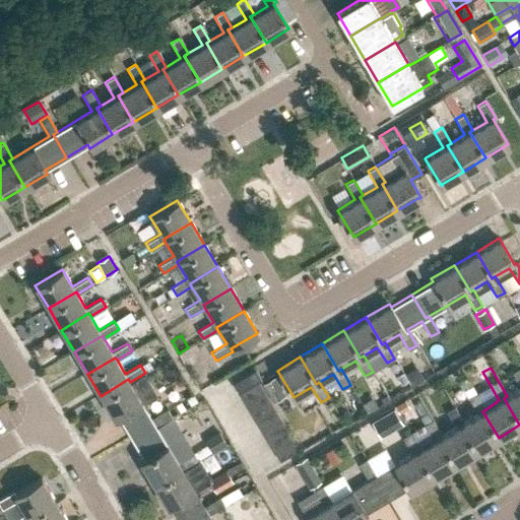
[(519,368),(512,372),(519,386),(519,388),(507,396),(504,398),(519,425),(519,368)]
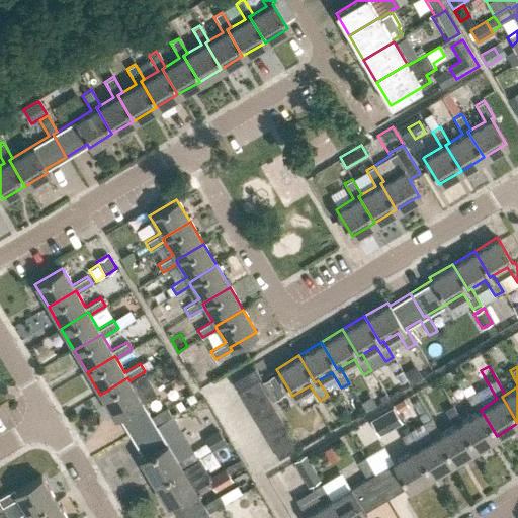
[(232,380),(238,392),(257,380),(256,379),(259,377),(254,368),(232,380)]
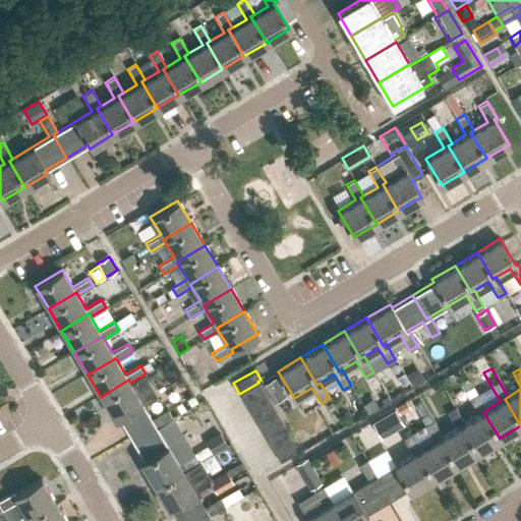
[(263,385),(274,404),(287,396),(276,378),(263,385)]
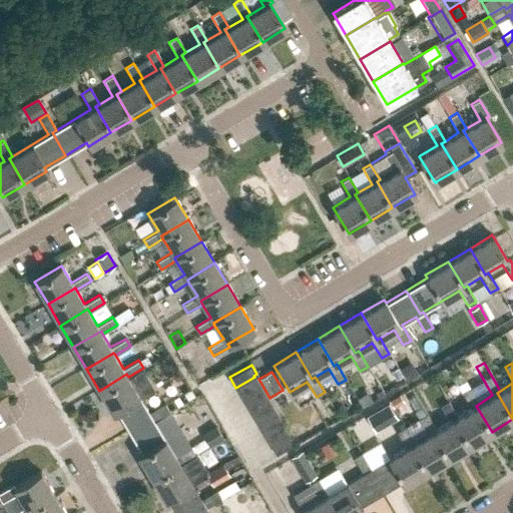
[(164,403),(149,412),(128,377),(126,374),(99,391),(112,413),(116,411),(128,432),(151,418),(153,421),(169,412),(164,403)]
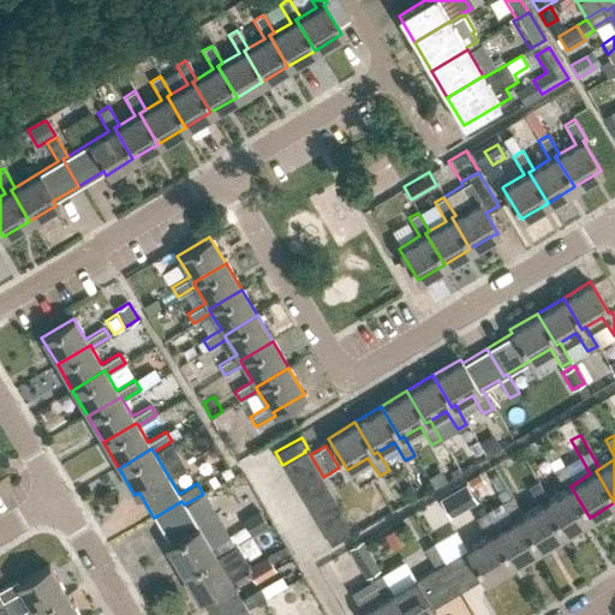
[(291,478),(312,465),(305,452),(282,465),(291,478)]
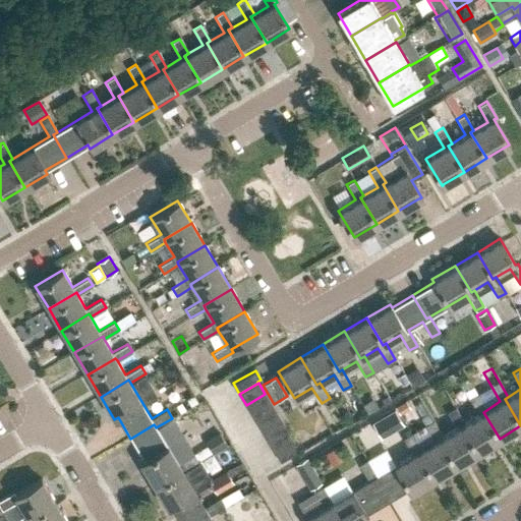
[(271,403),(265,394),(246,405),(251,414),(271,403)]
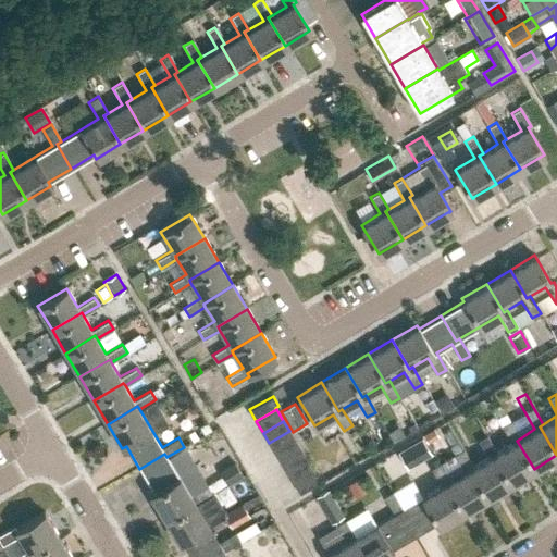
[(517,441),(520,438),(509,421),(502,426),(511,443),(496,453),(493,454),(510,483),(534,469),(517,441)]
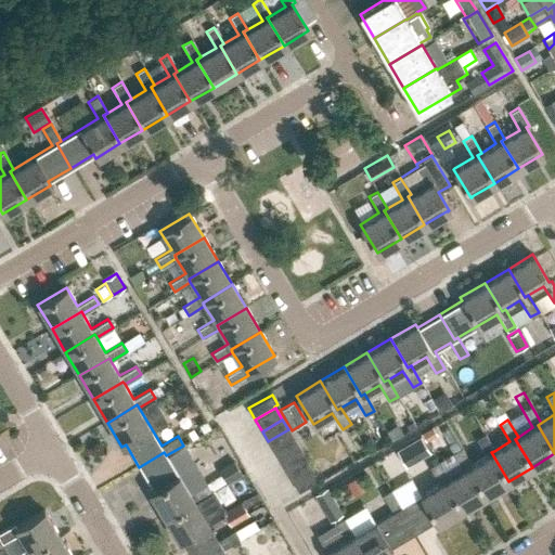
[(422,433),(426,441),(437,435),(433,426),(422,433)]
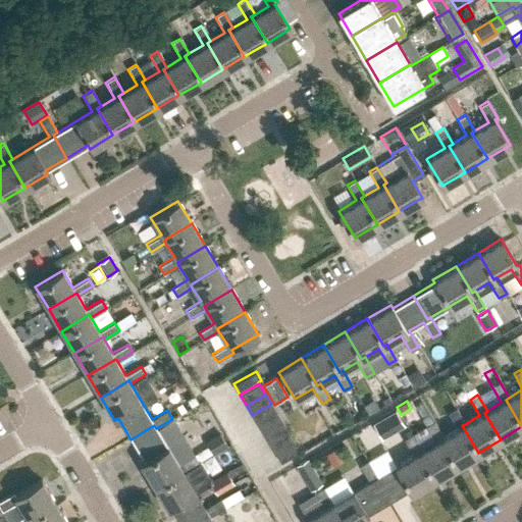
[(276,413),(271,404),(252,415),(257,424),(276,413)]
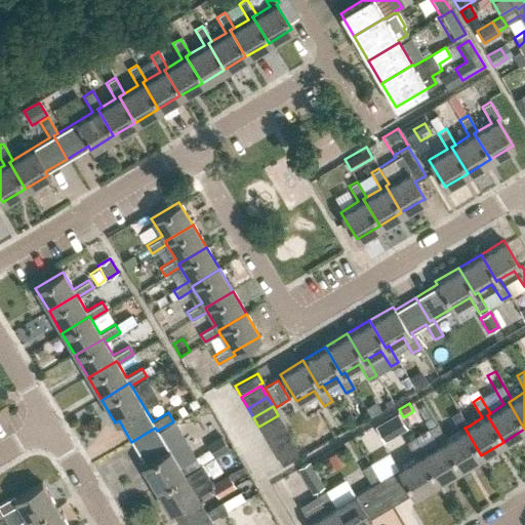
[(465,428),(468,427),(458,410),(450,415),(459,431),(446,439),(442,441),(458,469),(481,455),(465,428)]
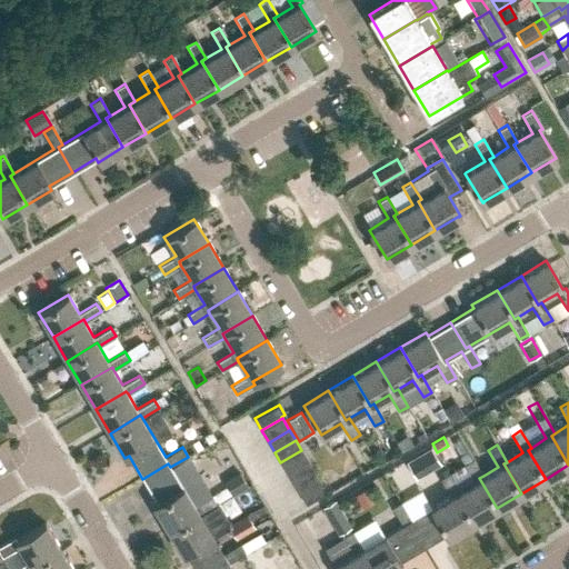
[(408,461),(417,478),(441,463),(431,448),(408,461)]
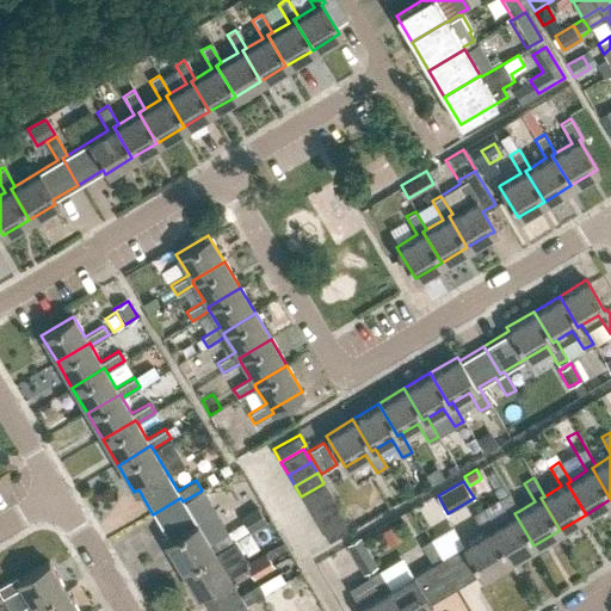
[(329,494),(323,483),(301,497),(308,507),(329,494)]
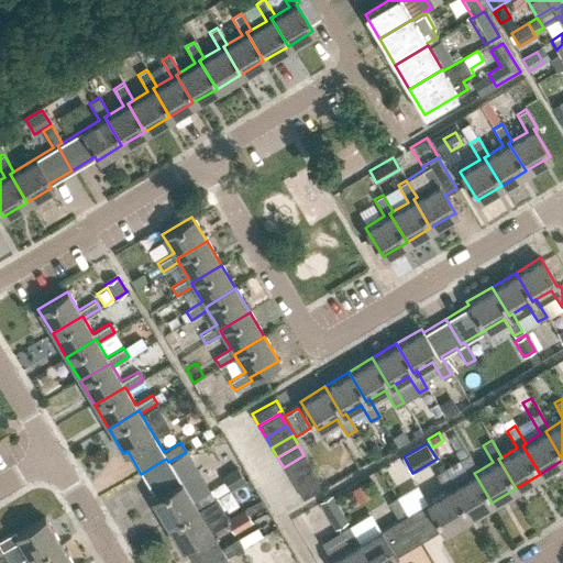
[(474,473),(478,471),(467,454),(459,460),(470,476),(454,485),(451,487),(468,517),(492,503),(474,473)]
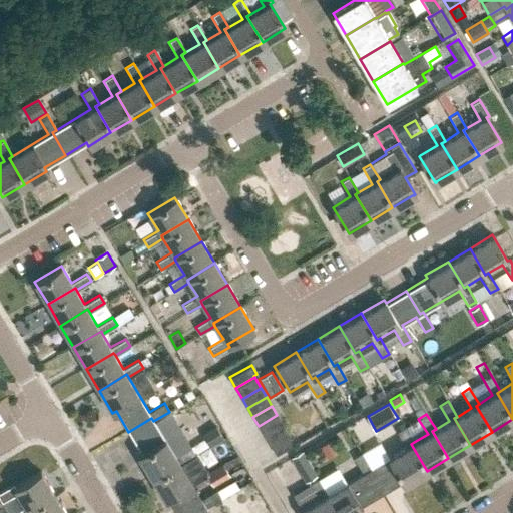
[(283,425),(277,415),(259,426),(265,436),(283,425)]
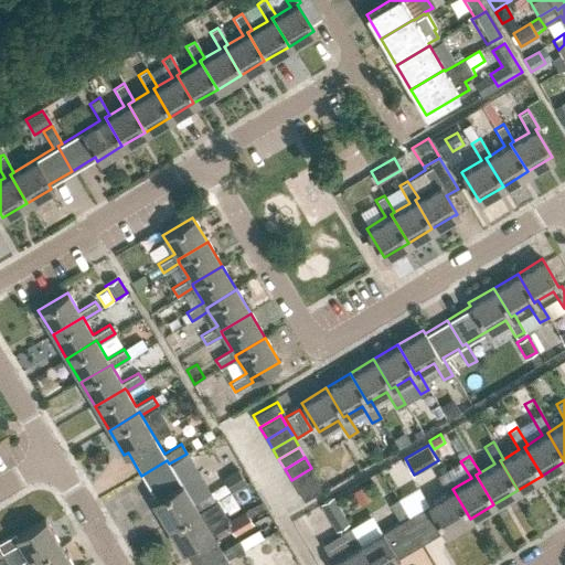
[(167,525),(195,508),(198,512),(215,501),(210,492),(192,503),(169,464),(167,460),(141,476),(156,499),(151,501),(167,525)]
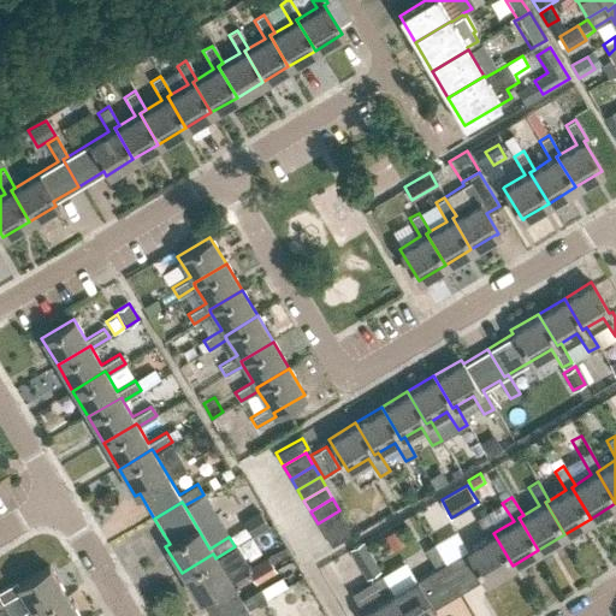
[(252,537),(268,526),(259,509),(242,520),(252,537)]
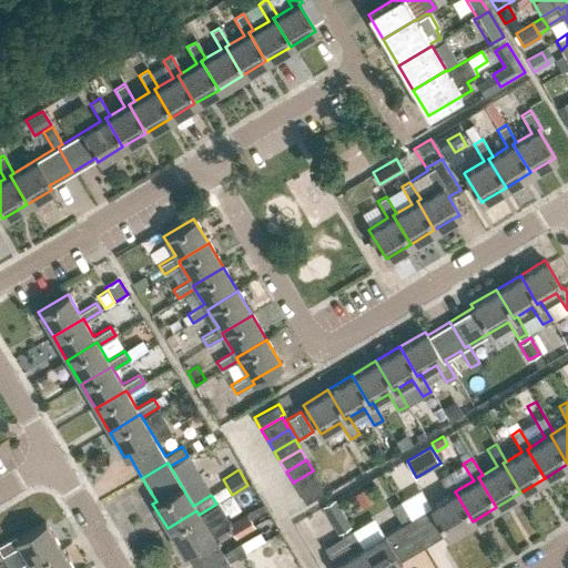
[(320,482),(313,470),(293,483),(298,494),(320,482)]
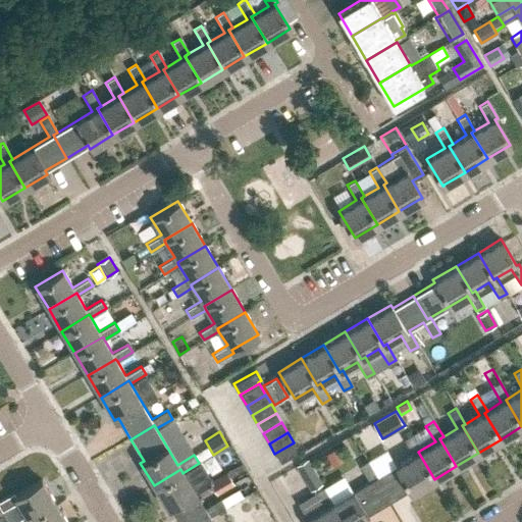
[(411,492),(434,479),(418,452),(421,450),(412,434),(404,439),(413,455),(377,476),(374,478),(388,502),(410,489),(411,492)]
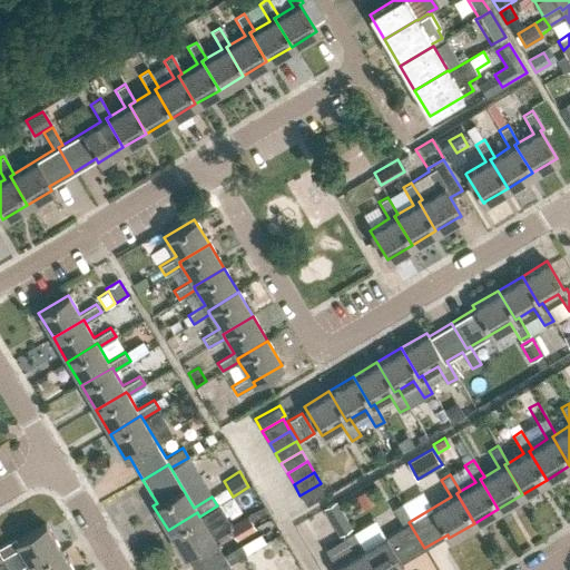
[(326,493),(321,483),(300,495),(306,505),(326,493)]
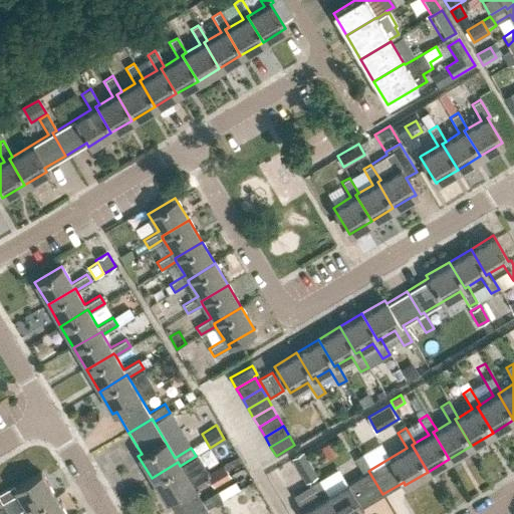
[(327,460),(339,453),(332,441),(320,448),(327,460)]
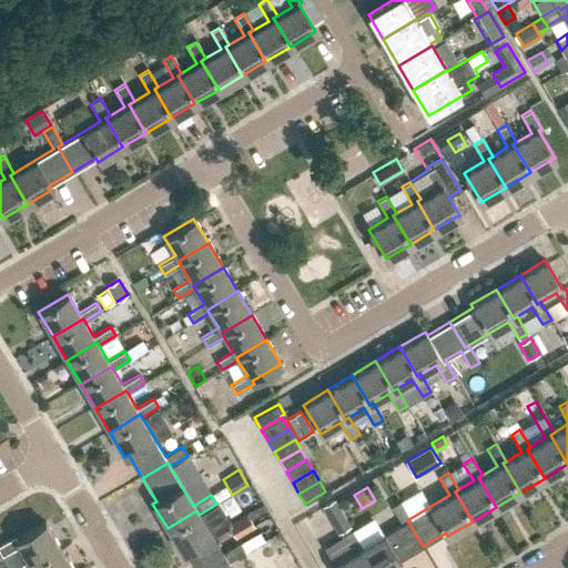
[(323,507),(338,535),(351,527),(335,499),(323,507)]
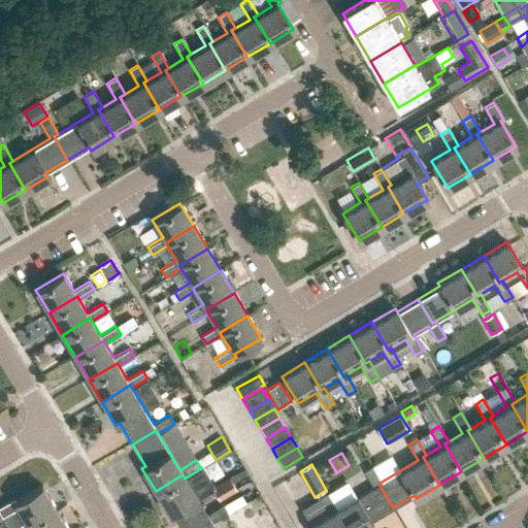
[(371,521),(393,507),(378,484),(382,482),(371,466),(364,470),(373,487),(337,508),(333,510),(343,527),(366,527),(373,524),(371,521)]
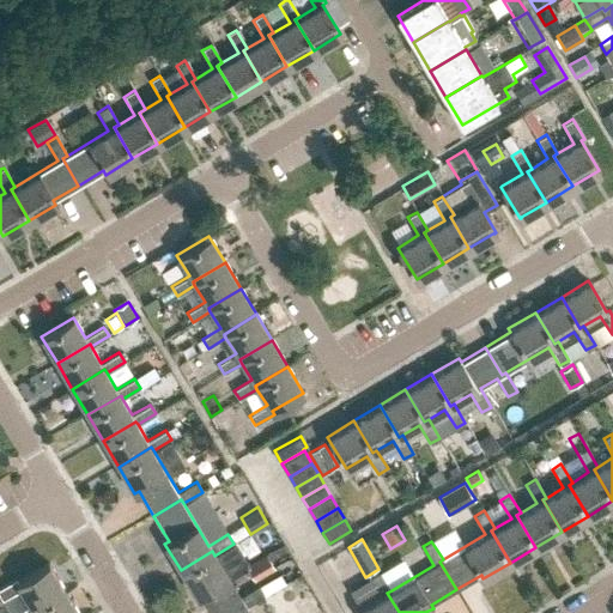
[(212,551),(181,570),(196,598),(200,595),(211,612),(226,612),(243,604),(246,607),(265,596),(263,595),(259,587),(240,598),(229,580),(248,569),(247,566),(249,565),(236,542),(234,544),(214,556),(212,551)]
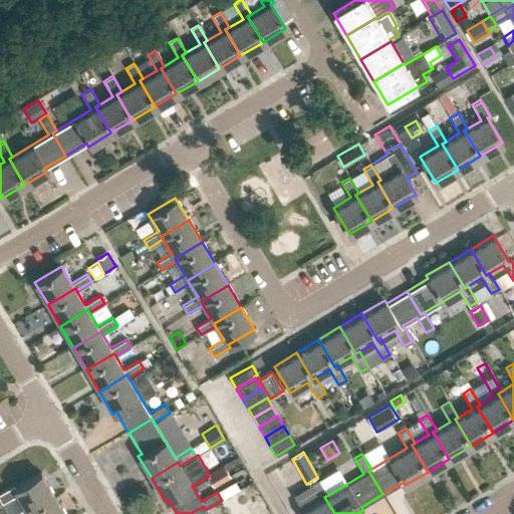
[(209,474),(207,475),(208,477),(214,487),(231,477),(224,465),(209,474)]
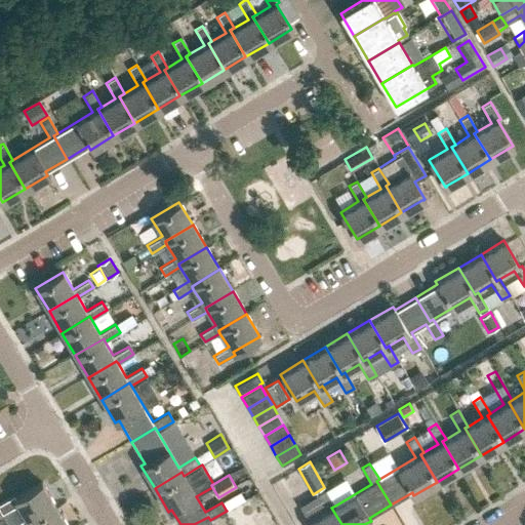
[(12,495),(0,502),(0,511),(1,514),(16,505),(25,519),(27,521),(53,505),(40,482),(14,497),(12,495)]
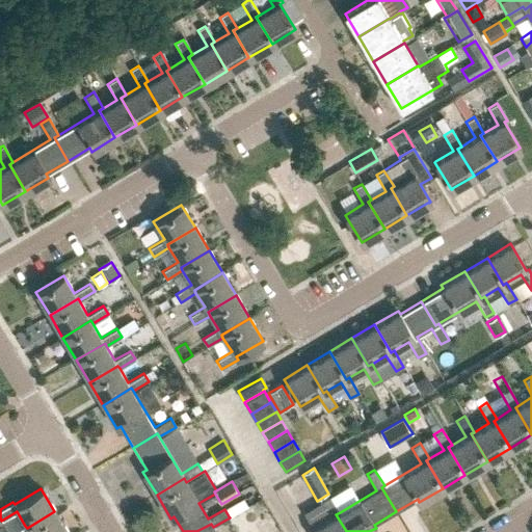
[(346,531),(336,514),(340,512),(329,497),(322,501),(331,517),(313,528),(315,531),(346,531)]
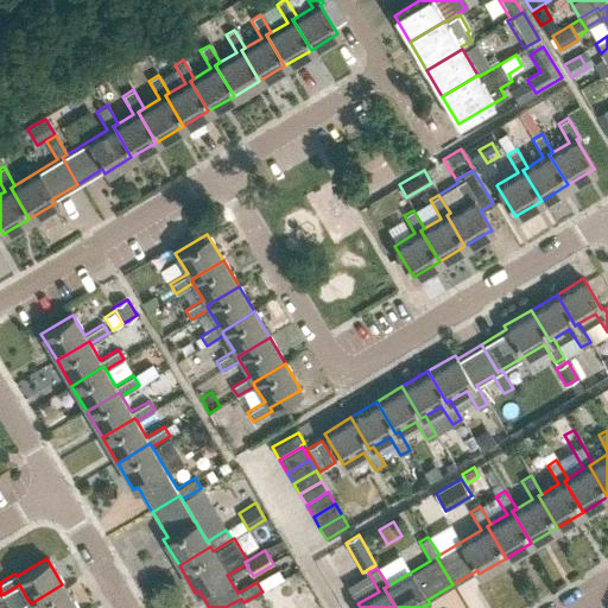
[(261,590),(283,577),(278,570),(257,582),(261,590)]
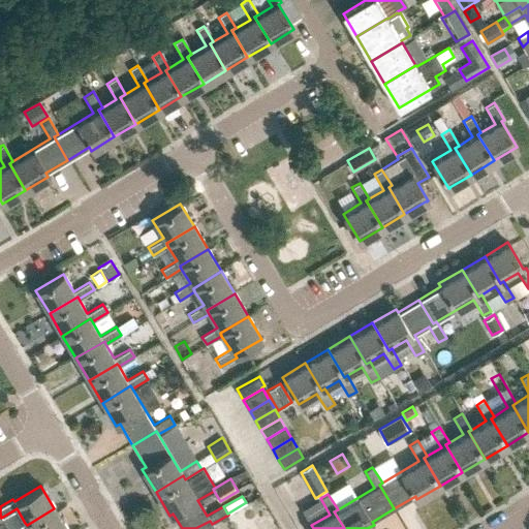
[(66,528),(54,508),(27,525),(25,523),(13,528),(66,528)]
